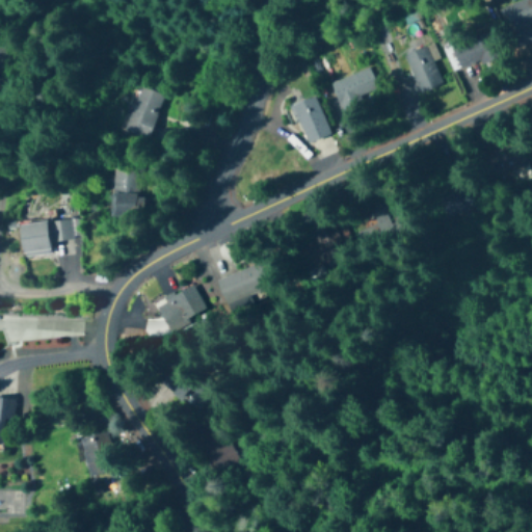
[(531,22),(531,0),(519,0),(501,7),(515,44),(531,37),(531,33),(528,24),(531,22)]
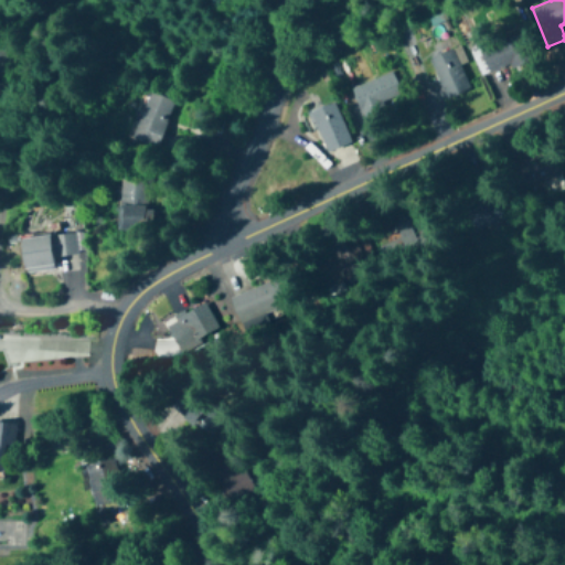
[(478,49),(488,76),(534,60),(524,31),(478,49)]
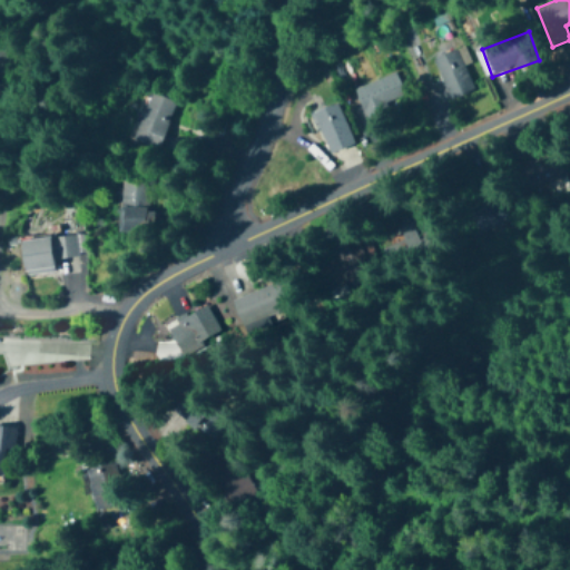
[(0,79),(2,80),(10,45),(0,42),(0,79)]
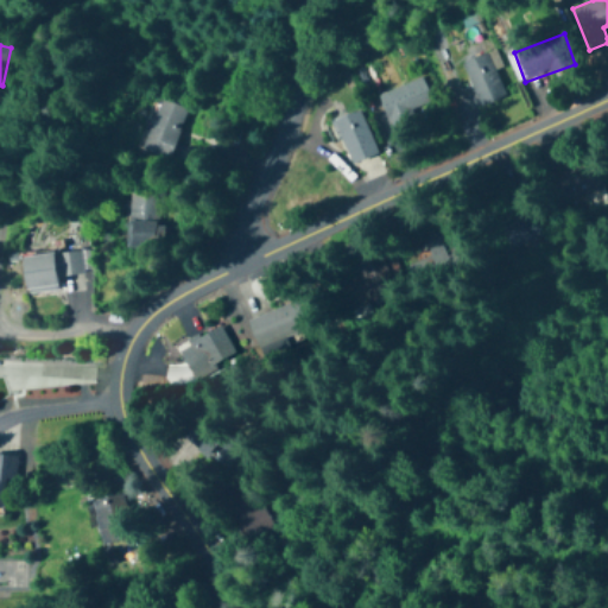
[(461,64),(481,108),(506,96),(486,52),(461,64)]
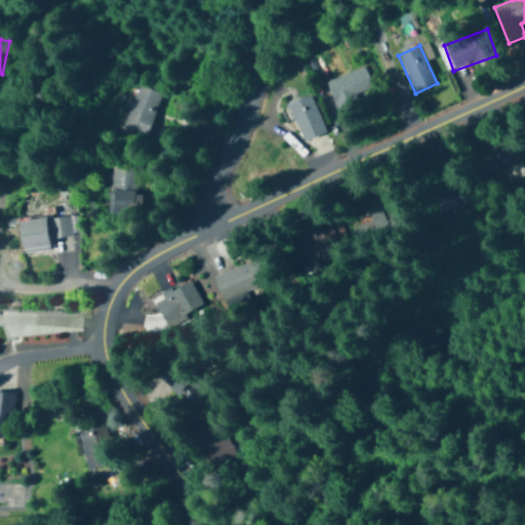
[(338,112),(376,96),(364,68),(326,83),(338,112)]
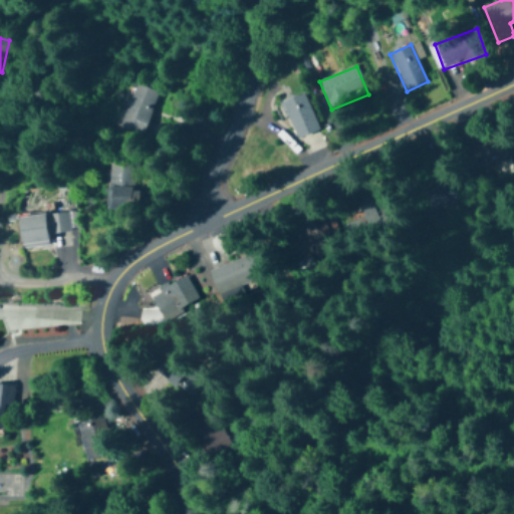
[(159,92),(136,84),(120,129),(144,137),(159,92)]
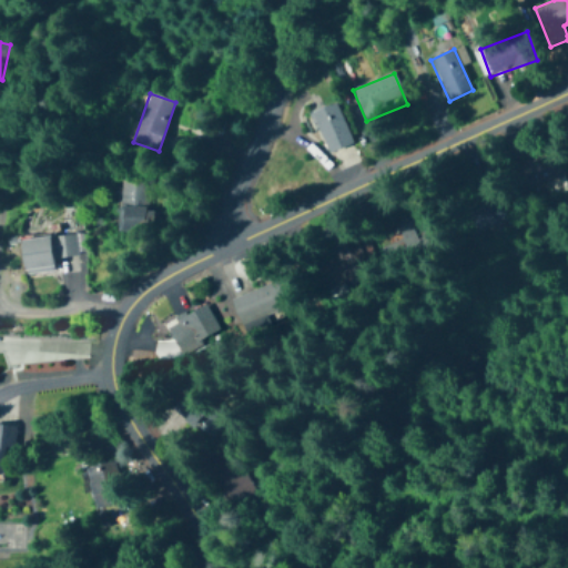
[(311,115),(331,154),(354,143),(334,103),(311,115)]
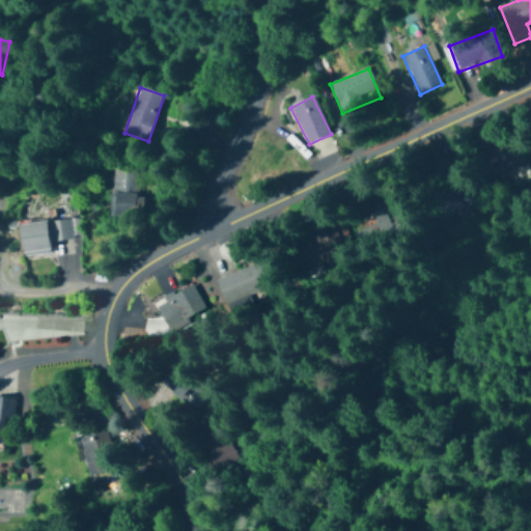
[(516,143),(479,155),(486,177),(524,167),(516,143)]
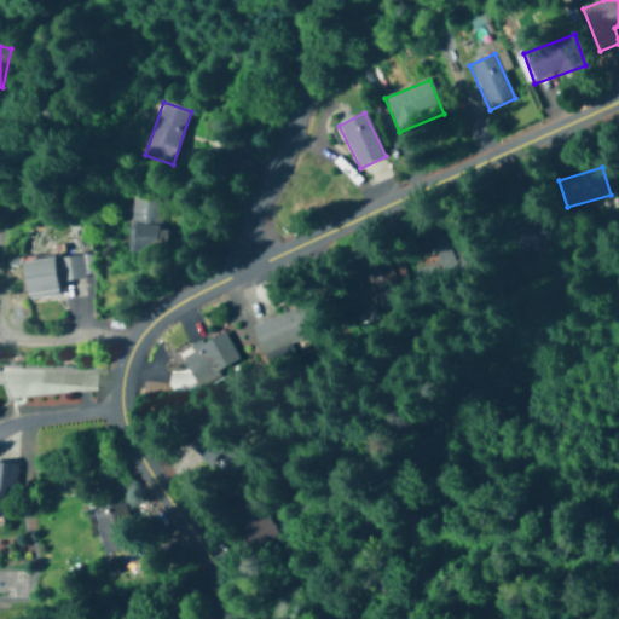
[(131,255),(165,256),(166,196),(132,195),(131,255)]
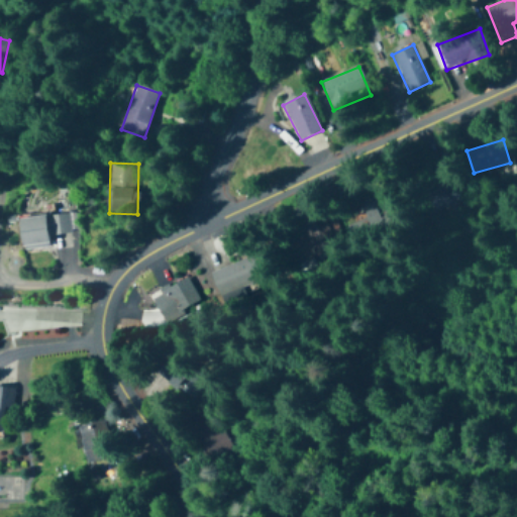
[(457,173),(423,186),(432,211),(468,199),(457,173)]
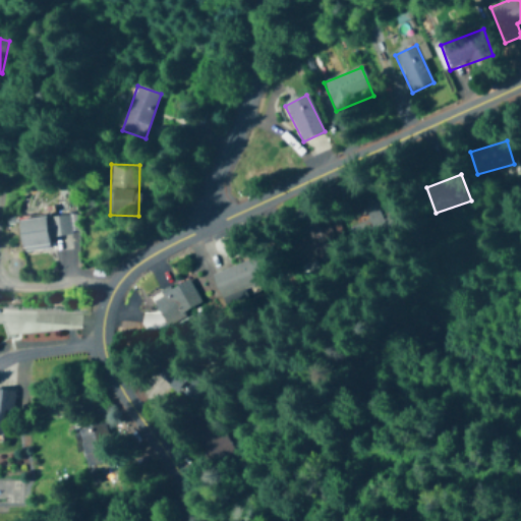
[(50,247),(49,237),(72,235),(70,215),(18,221),(21,250),(50,247)]
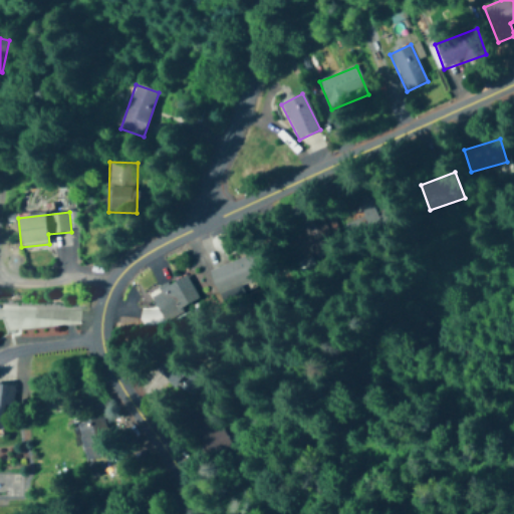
[(340,241),(330,215),(299,227),(310,254),(340,241)]
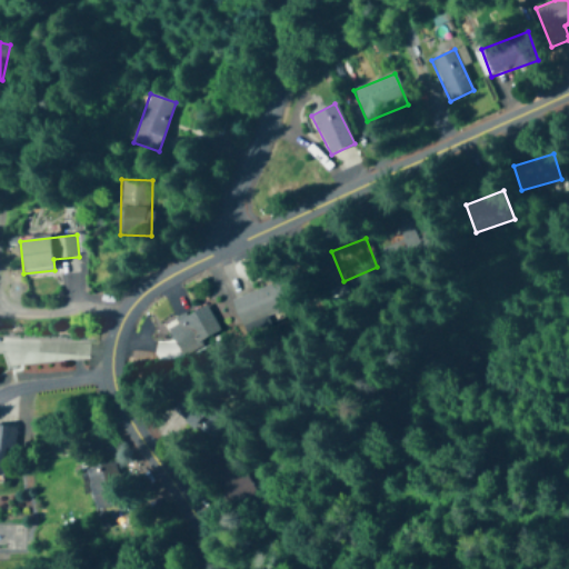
[(242,329),(289,309),(277,280),(231,301),(242,329)]
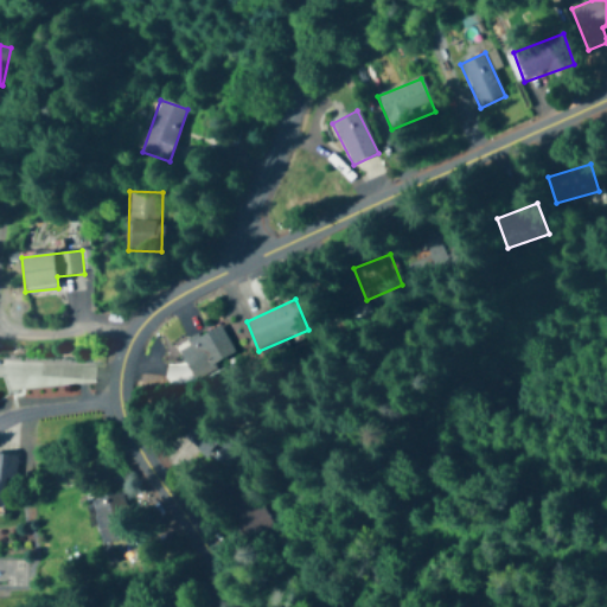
[(177,347),(191,378),(236,358),(222,326),(177,347)]
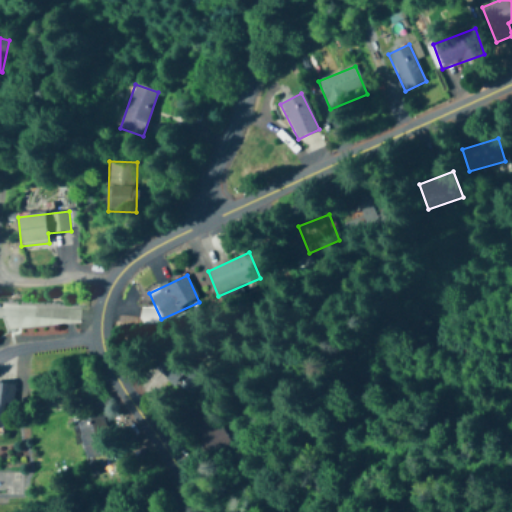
[(4,405),(13,406),(14,385),(0,384),(0,429),(2,429),(4,405)]
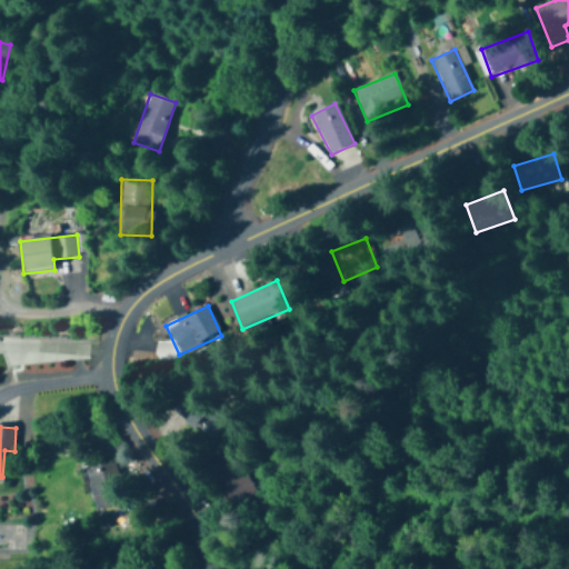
[(231,450),(207,465),(236,513),(260,499),(231,450)]
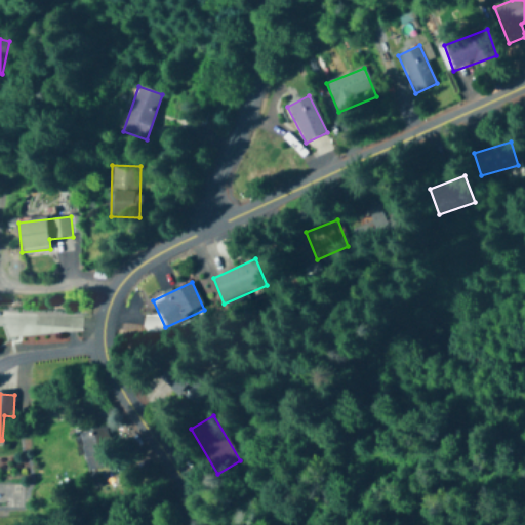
[(88,472),(116,466),(108,428),(80,434),(88,472)]
